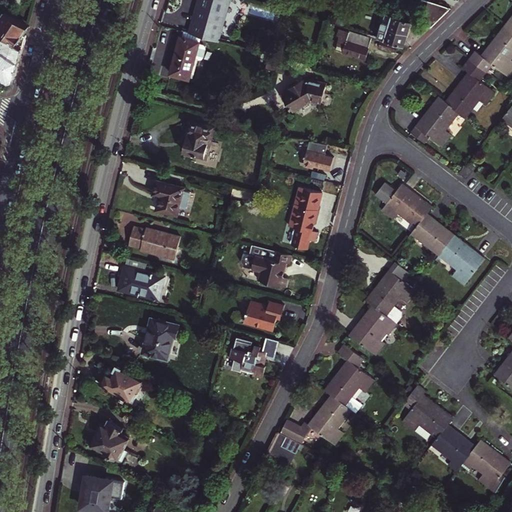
[(200,0),(192,32),(202,35),(204,36),(218,40),(229,0),(200,0)]
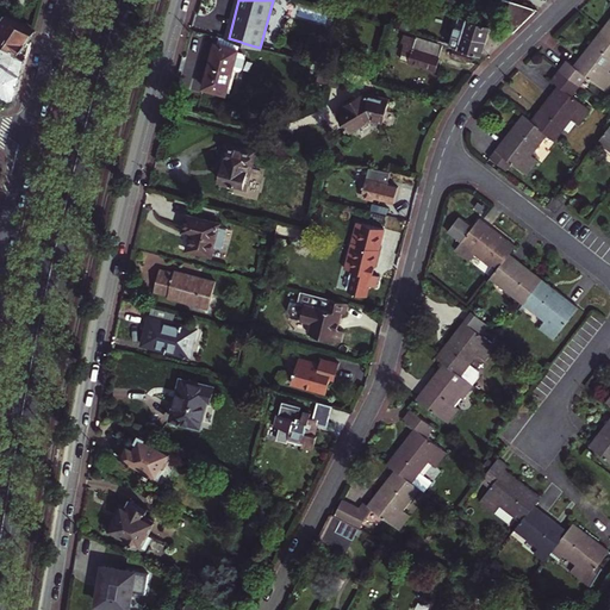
[(0,23),(0,35),(1,36),(29,56),(32,43),(29,39),(35,31),(8,12),(0,23)]
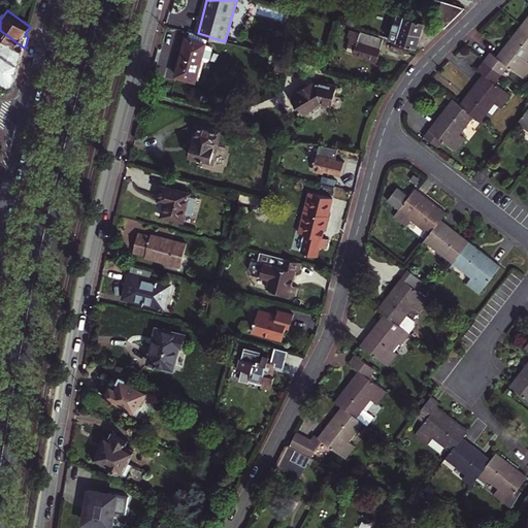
[(425,23),(399,14),(395,28),(422,35),(425,23)]
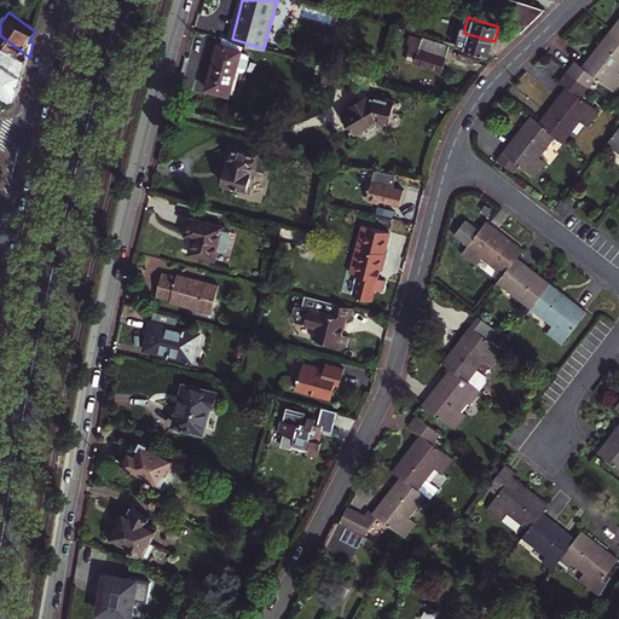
[(618,35),(612,29),(583,67),(577,61),(570,71),(593,90),(601,80),(615,91),(618,86),(618,35)]
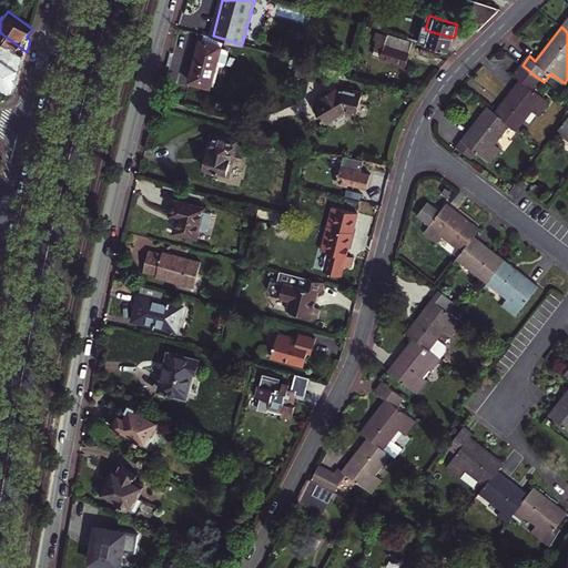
[(449,51),(454,38),(425,30),(422,42),(449,51)]
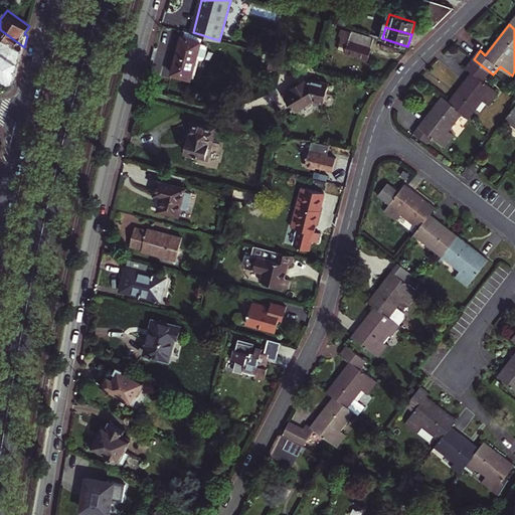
[(1,30),(0,31),(0,45),(21,60),(24,47),(1,30)]
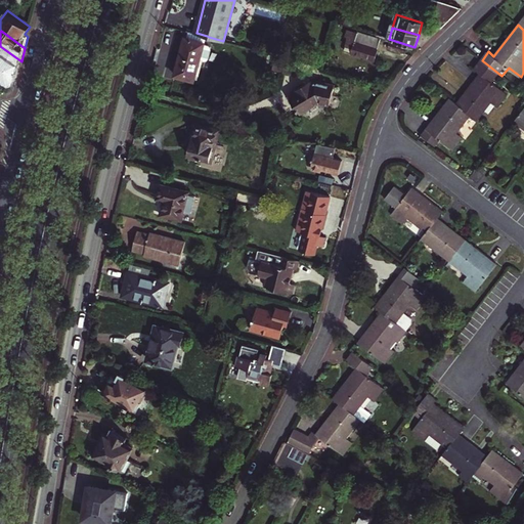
[(198,79),(204,59),(209,57),(211,49),(209,45),(205,43),(207,36),(197,33),(188,31),(186,37),(185,37),(175,75),(195,81),(195,78),(198,79)]
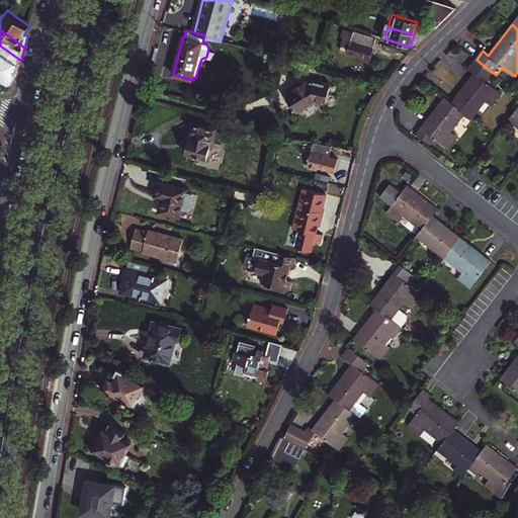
[(370,60),(377,39),(344,30),(342,36),(345,37),(341,52),(370,60)]
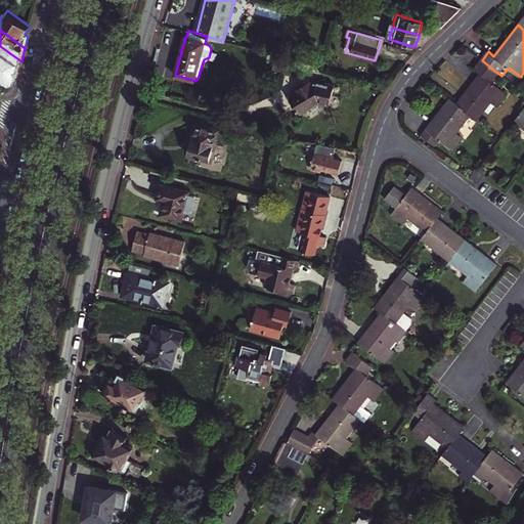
[(388,49),(406,53),(408,46),(391,40),(388,49)]
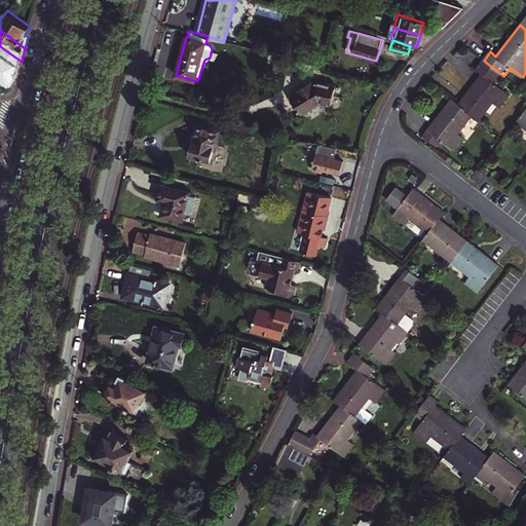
[(0,46),(0,75),(10,83),(16,81),(16,79),(22,62),(0,46)]
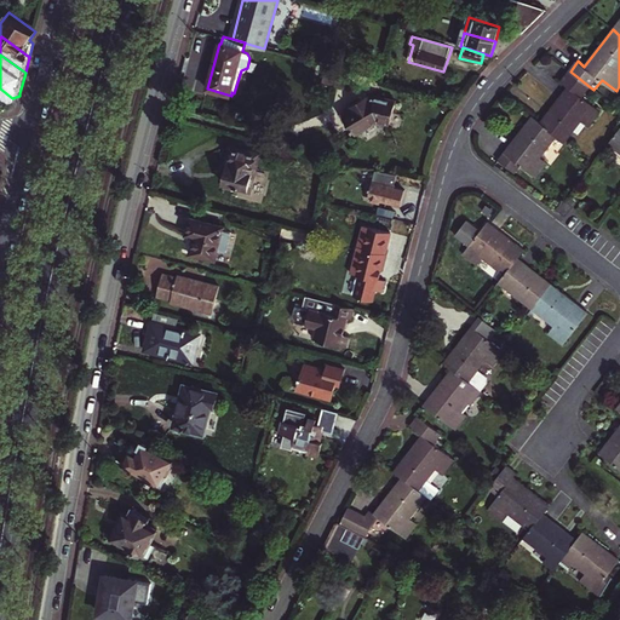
[(340,70),(336,87),(343,89),(348,73),(340,70)]
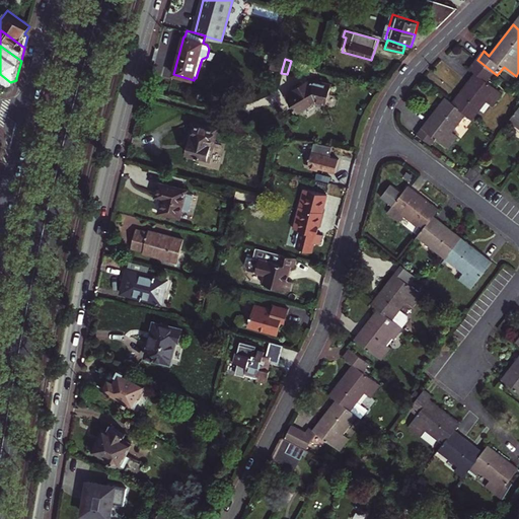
[(476,72),(453,101),(468,115),(473,119),(488,100),(494,105),(504,93),(491,82),(497,75),(477,60),(470,68),(476,72)]
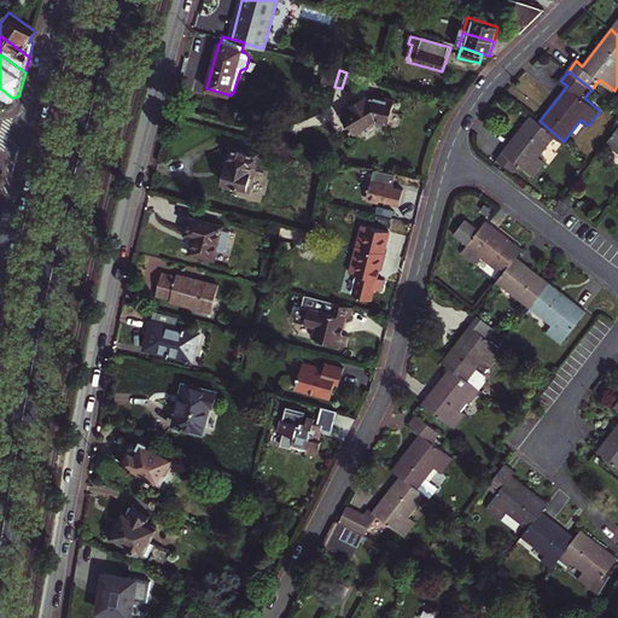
[(353,109),(342,115),(355,135),(378,122),(390,124),(396,100),(374,95),(369,98),(368,95),(350,106),(353,109)]
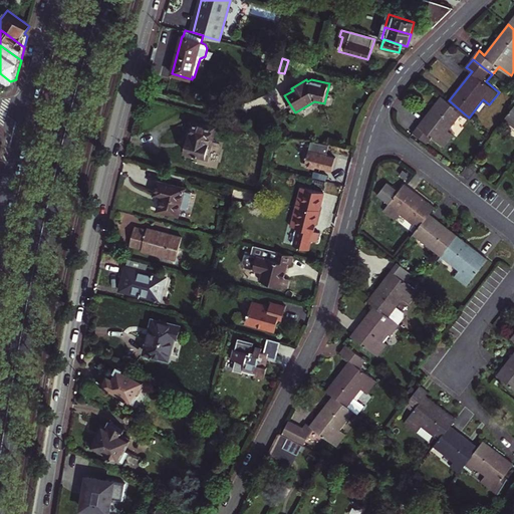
[(450,131),(464,113),(449,100),(442,96),(413,134),(432,148),(437,141),(446,148),(455,136),(450,131)]
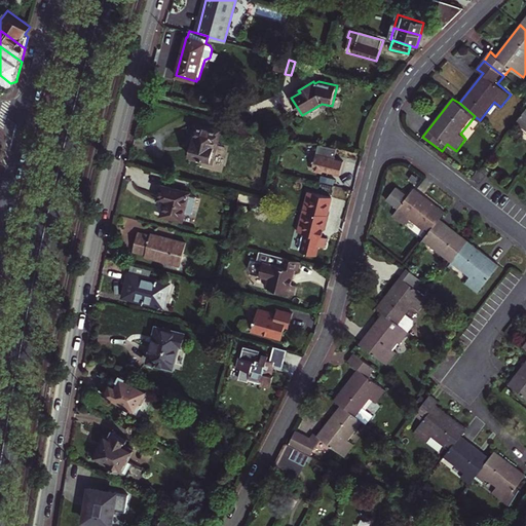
[(525,109),(517,121),(525,128),(525,109)]
